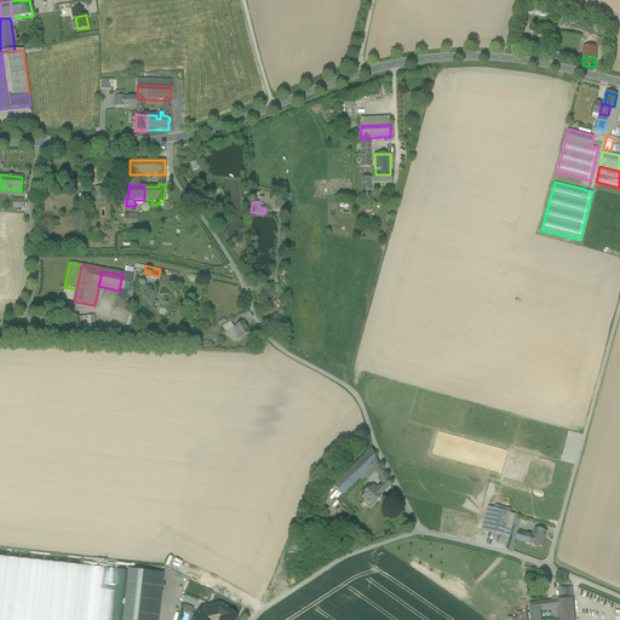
[(124,275),(122,275),(119,291),(128,292),(132,275),(127,274),(126,276),(124,275)]
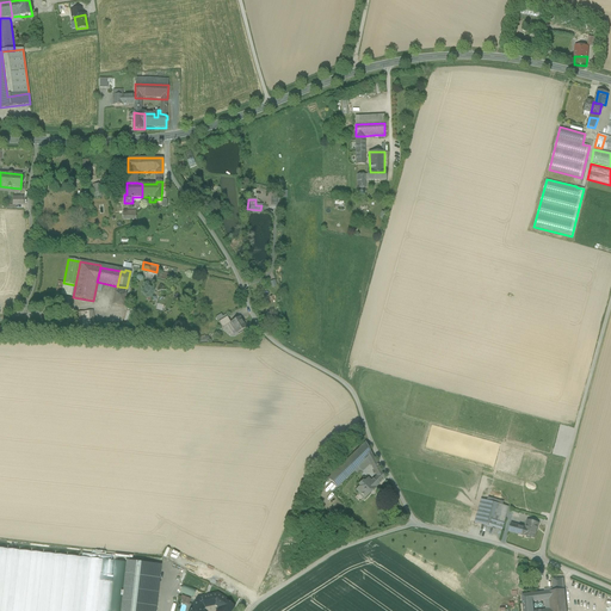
[(148,270),(147,277),(156,279),(174,283),(176,277),(156,272),(148,270)]
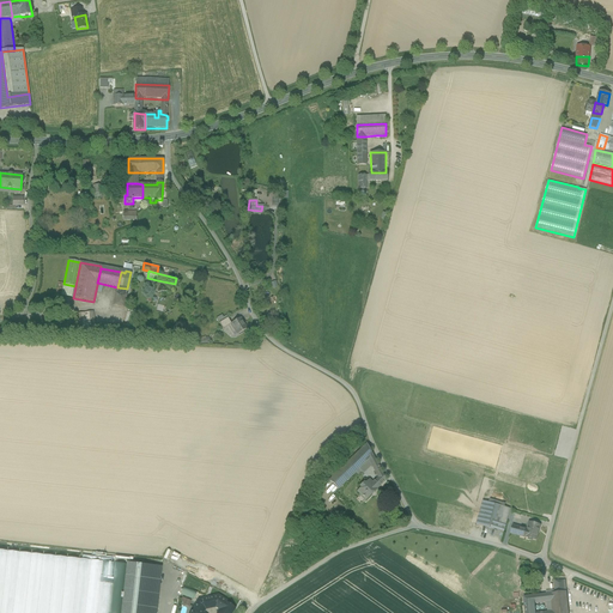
[(76,286),(64,284),(61,296),(73,298),(76,286)]
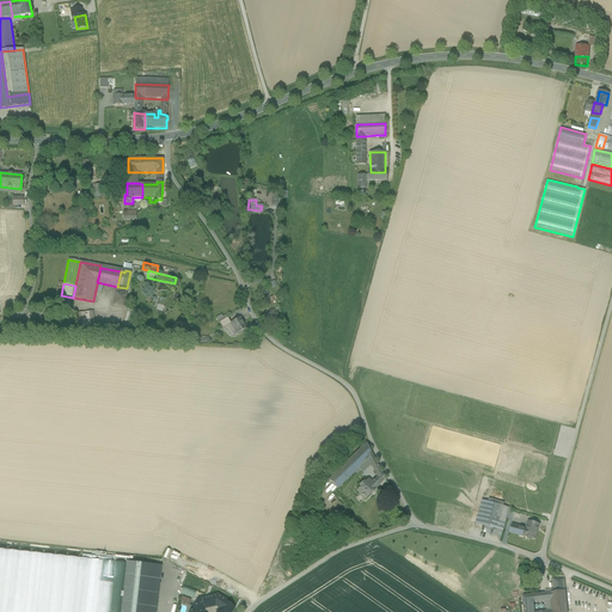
[(127,288),(117,287),(116,294),(114,305),(123,307),(126,295),(127,288)]
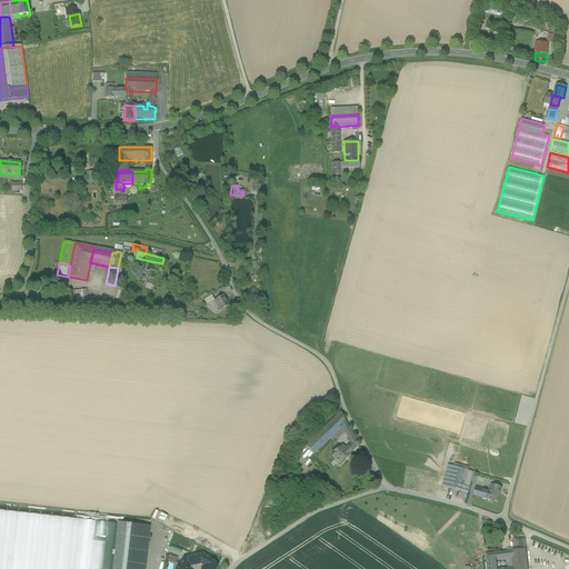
[(87,289),(70,291),(72,308),(88,306),(87,289)]
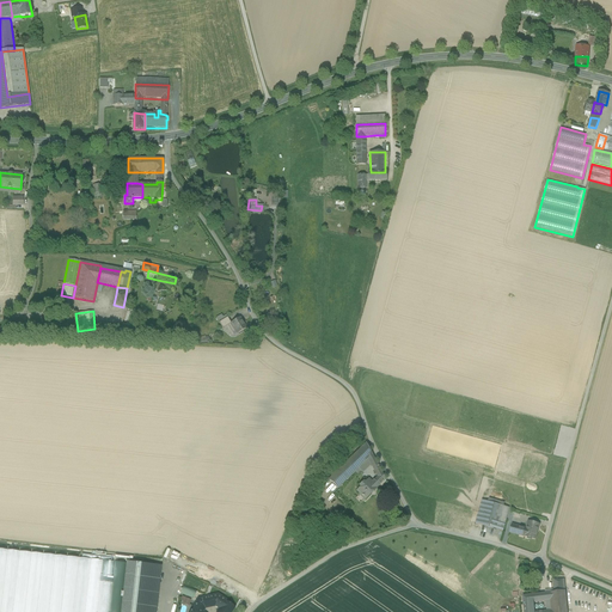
[(226,318),(219,323),(222,329),(228,325),(230,324),(226,318)]
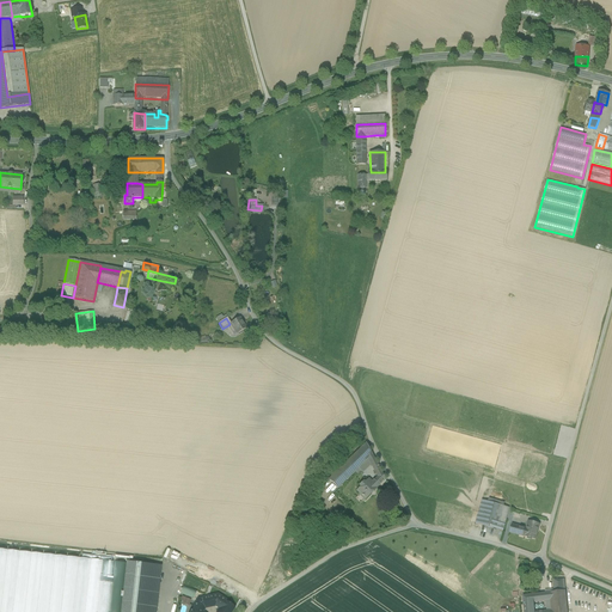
[(230,324),(228,325),(234,335),(237,334),(238,334),(246,329),(240,318),(230,324)]
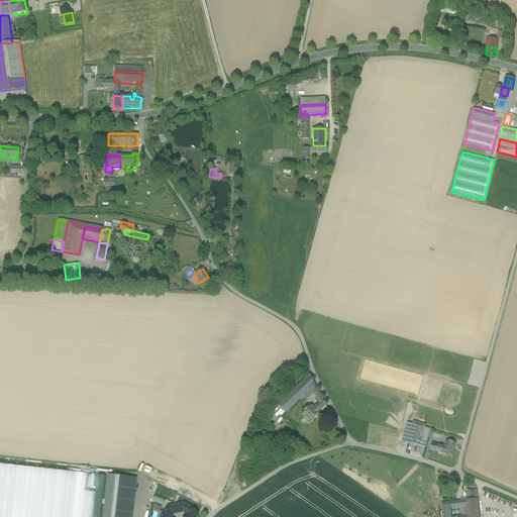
[(319,392),(309,374),(278,405),(285,413),(300,398),(311,388),(314,394),(319,392)]
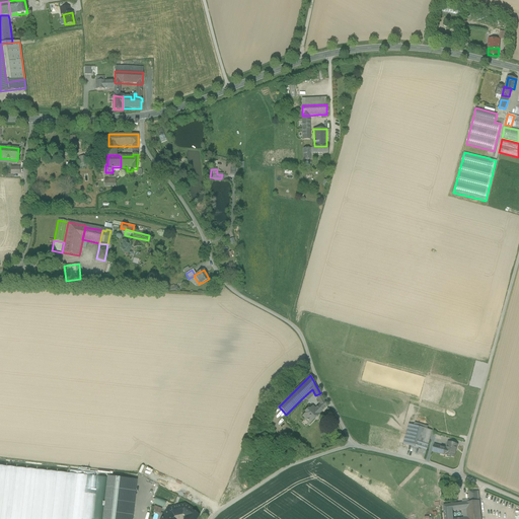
[(306,404),(315,395),(312,389),(301,399),(306,404)]
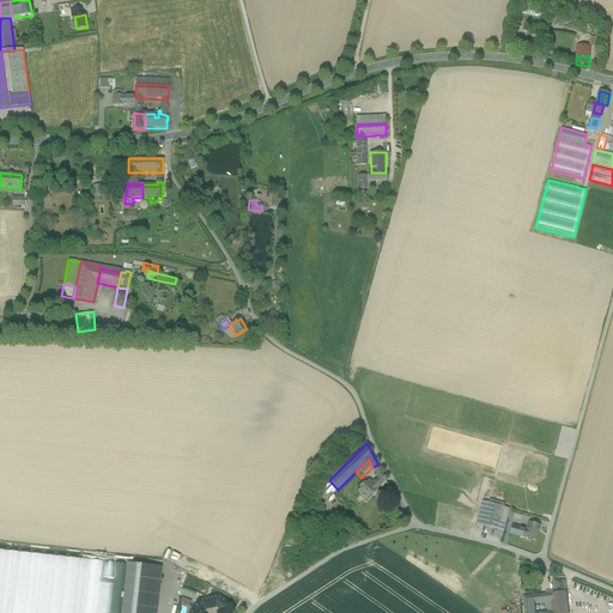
[(386,480),(380,468),(375,472),(382,485),(386,480)]
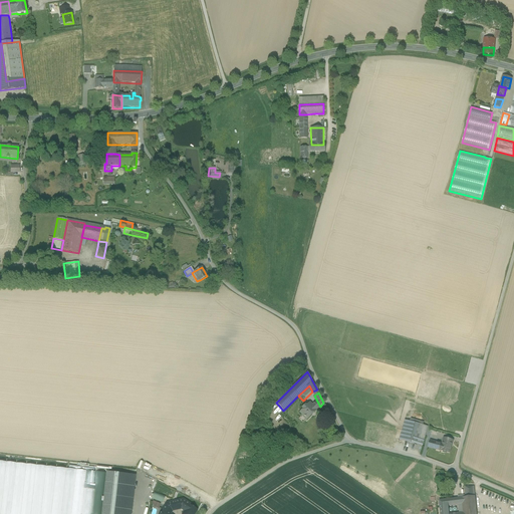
[(301,414),(301,416),(302,418),(304,416),(301,413),(303,411),(305,413),(307,410),(306,408),(310,404),(313,407),(315,406),(312,403),(311,404),(308,402),(305,405),(304,404),(300,408),(301,409),(298,412),(301,414)]
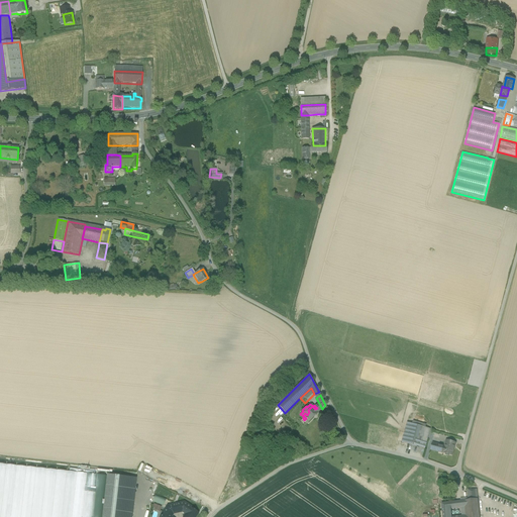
[(312,406),(308,410),(309,412),(307,415),(305,413),(303,415),(306,418),(304,420),(301,423),(304,426),(318,412),(315,409),(312,406)]
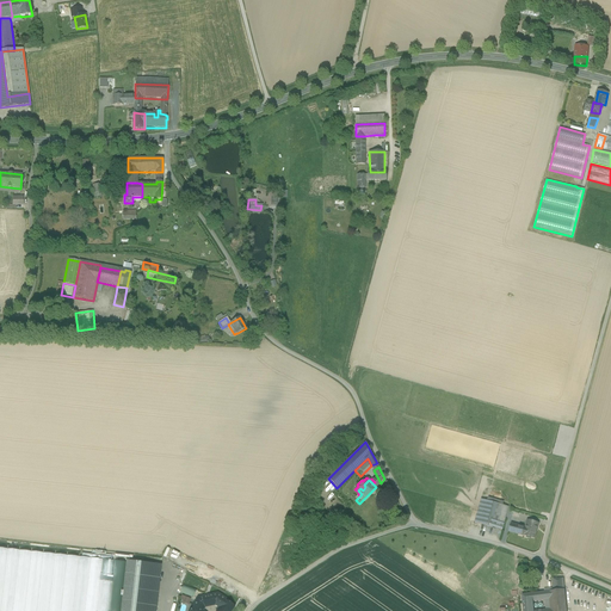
[(485,513),(488,501),(480,500),(477,511),(485,513)]
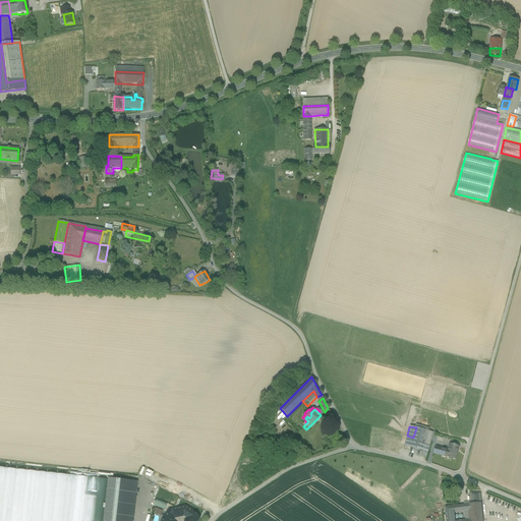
[(428,430),(416,427),(413,438),(425,441),(428,430)]
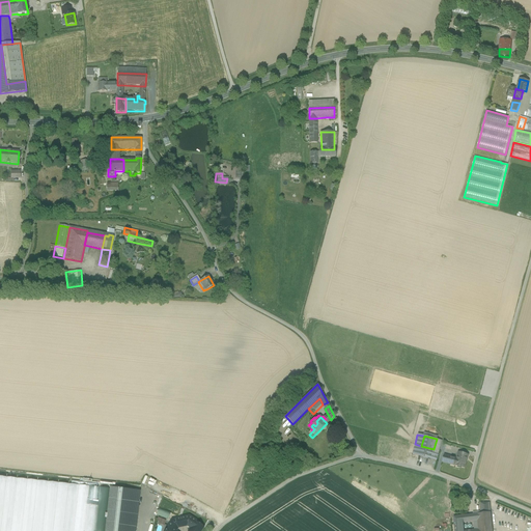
[(421,446),(415,444),(412,454),(418,455),(421,446)]
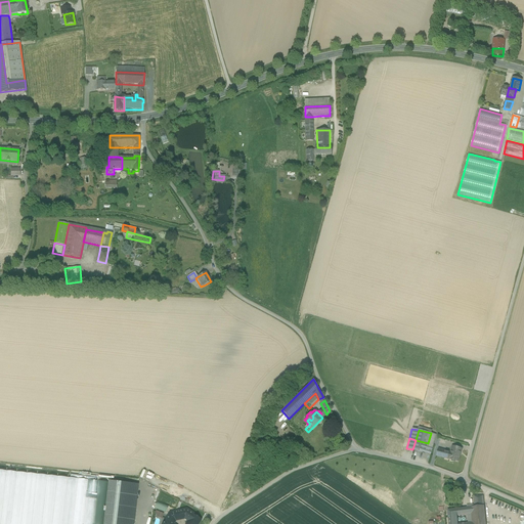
[(428,443),(416,440),(412,449),(425,453),(428,443)]
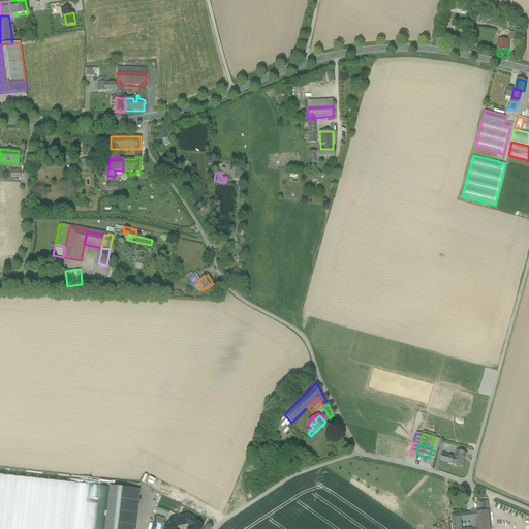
[(466,454),(457,450),(456,457),(454,464),(462,467),(466,454)]
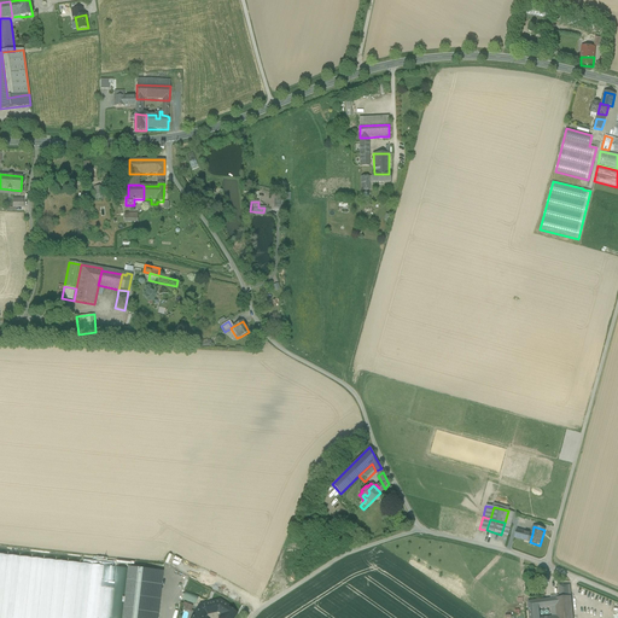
[(532,534),(517,530),(514,538),(530,542),(532,534)]
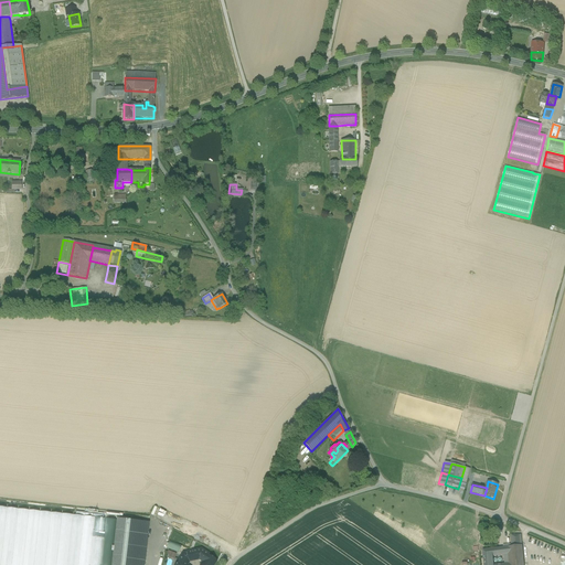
[(112,564),(117,521),(0,507),(0,564),(112,564)]
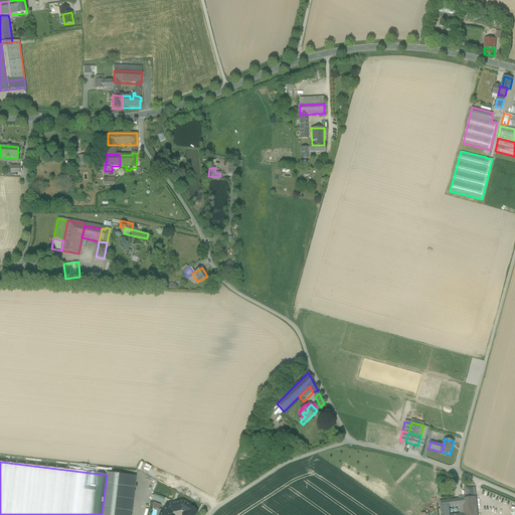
[(122,514),(127,476),(107,473),(107,475),(102,514),(122,514)]
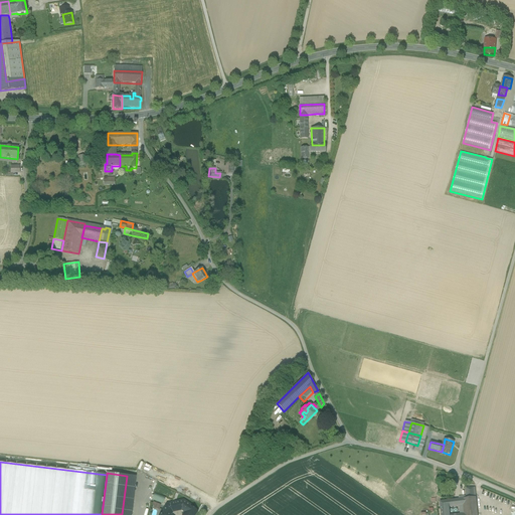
[(475,488),(465,488),(466,499),(476,498),(475,488)]
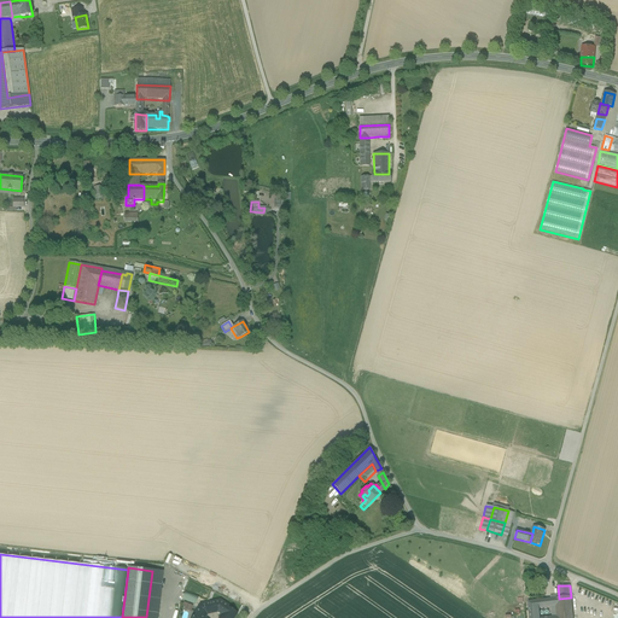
[(181,599),(196,605),(198,598),(185,592),(181,599)]
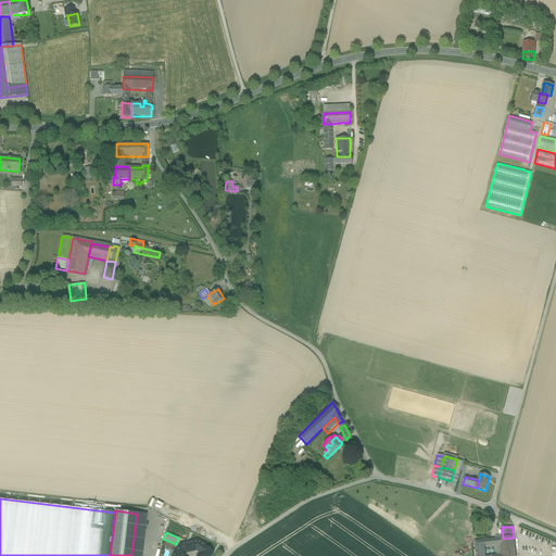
[(515,555),(514,538),(503,539),(498,539),(500,546),(501,551),(501,555),(515,555)]
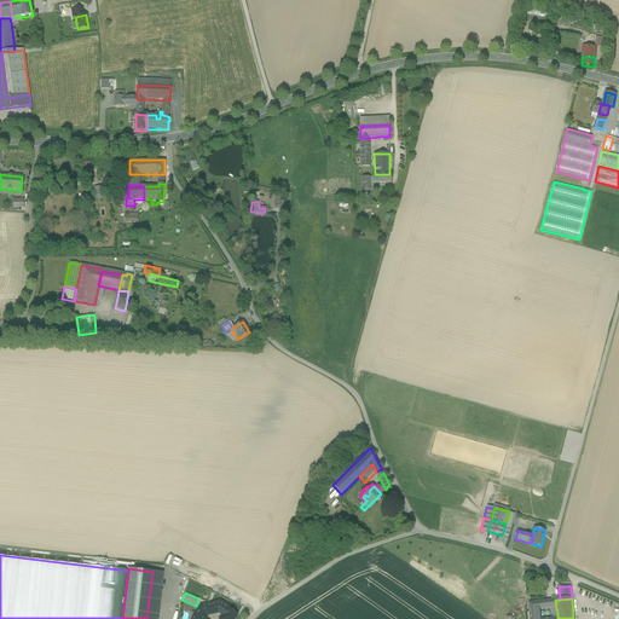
[(547,601),(528,605),(528,612),(536,611),(548,609),(547,601)]
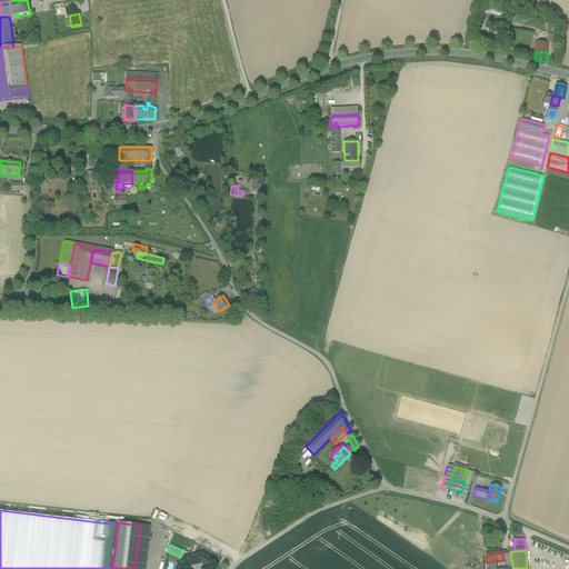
[(166,560),(176,563),(178,558),(168,553),(166,560)]
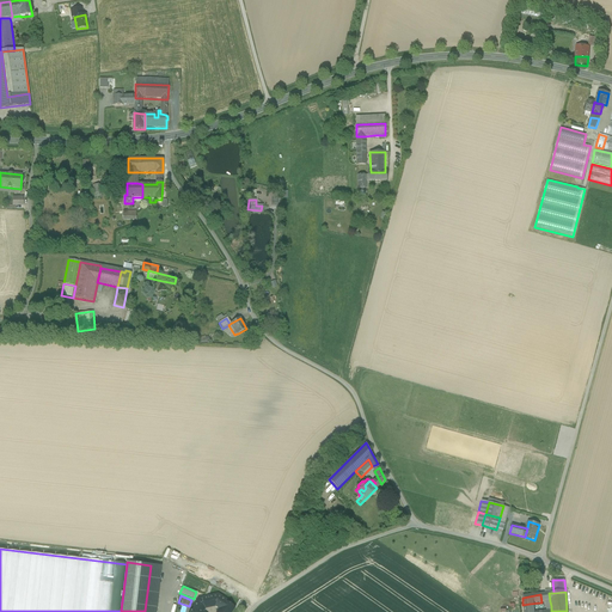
[(226,600),(218,595),(213,597),(214,605),(216,605),(220,607),(216,611),(231,611),(234,607),(225,601),(226,600)]
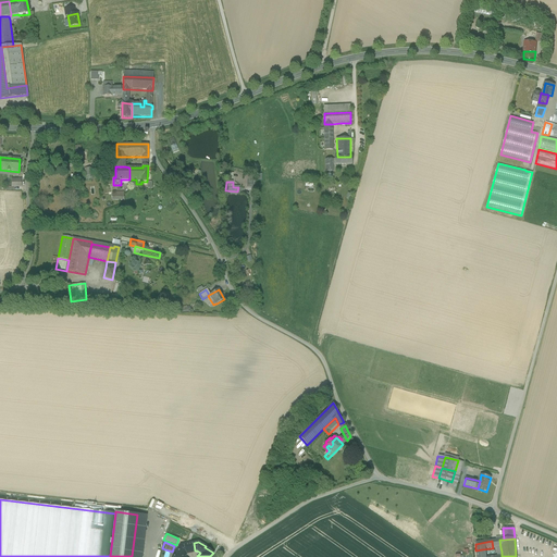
[(194,543),(185,544),(187,553),(195,551),(194,543)]
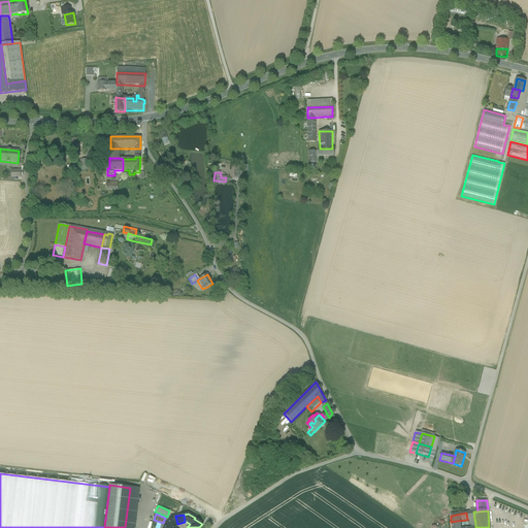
[(175,516),(171,517),(167,524),(164,527),(174,527),(176,524),(177,524),(175,516)]
